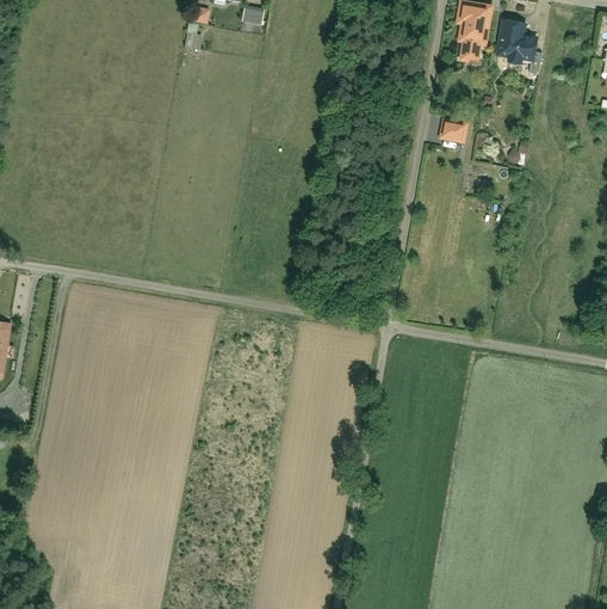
[(458,0),(454,23),(459,23),(456,42),(462,42),(459,61),(479,65),(482,45),(488,47),(494,5),(458,0)]
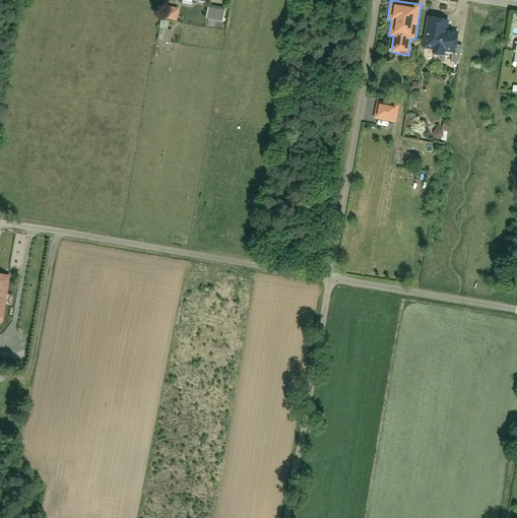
[(207,5),(205,17),(221,20),(223,7),(207,5)]
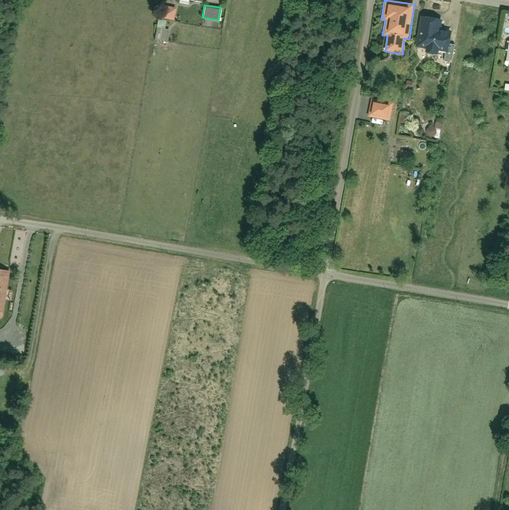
[(437,17),(421,15),(416,45),(428,47),(427,51),(439,53),(440,50),(451,52),(454,33),(435,30),(437,17)]
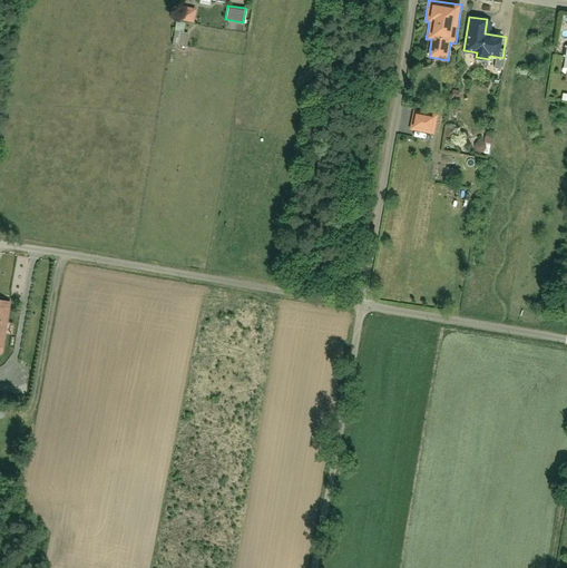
[(172,28),(169,43),(178,43),(181,28),(172,28)]
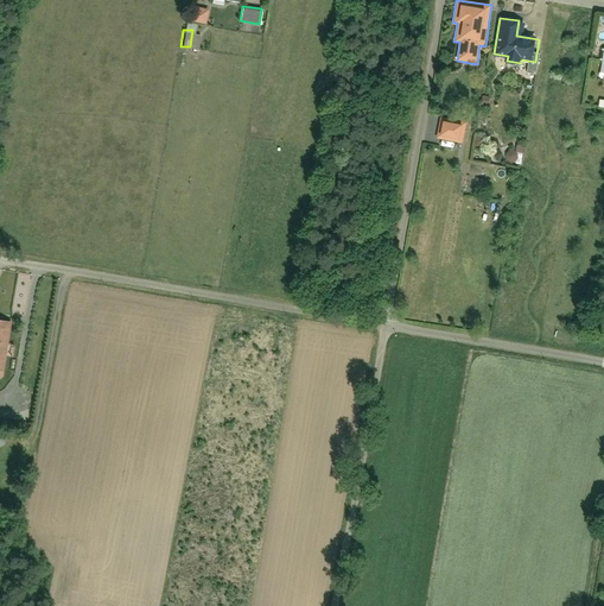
[(436,138),(463,143),(466,122),(439,118),(436,138)]
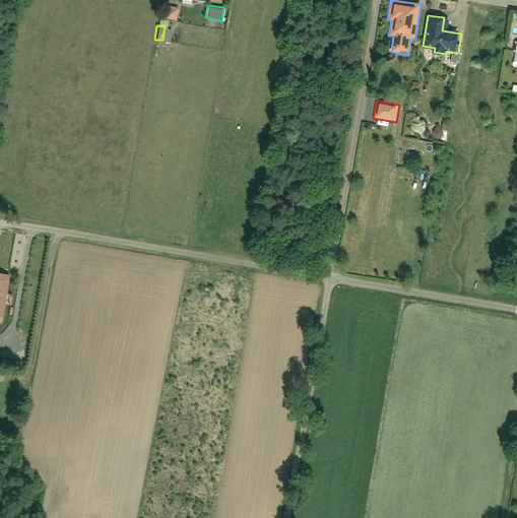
[(0,317),(4,318),(9,275),(0,274),(0,317)]
